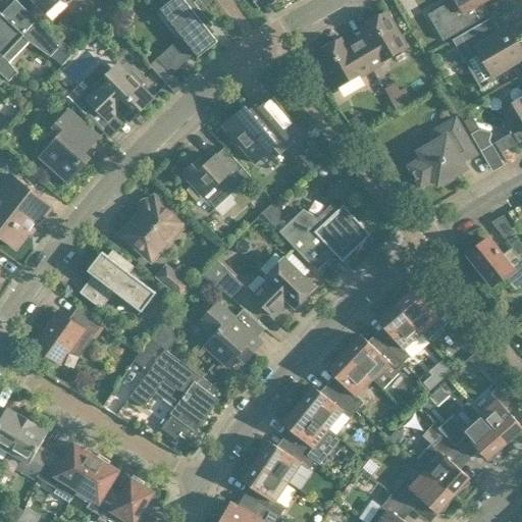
[(0,74),(8,83),(17,72),(9,61),(28,42),(49,58),(50,57),(60,47),(16,0),(15,0),(17,2),(4,16),(0,12),(0,74)]
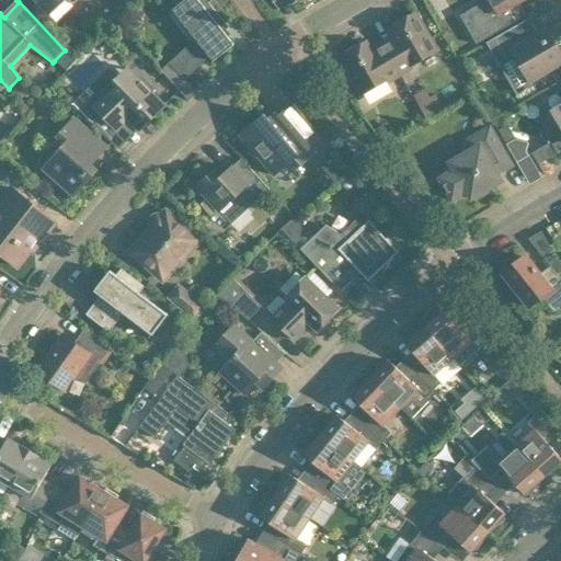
[(34,0),(49,15),(65,0),(69,0),(73,3),(77,0),(34,0)]
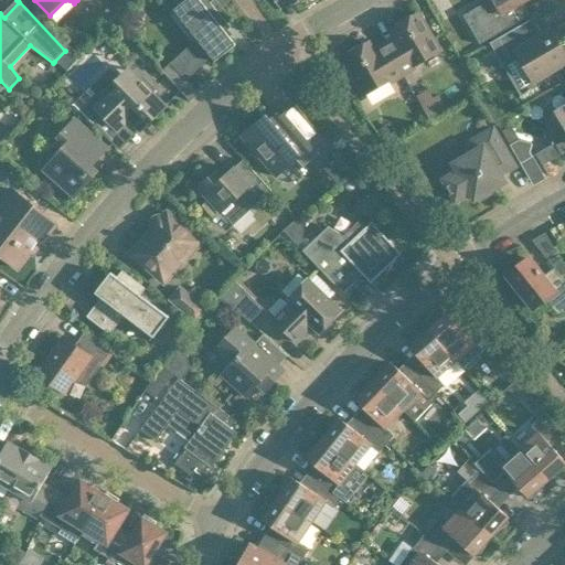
[(174,0),(181,8),(176,12),(215,62),(235,45),(225,32),(231,28),(220,14),(225,11),(216,0),(213,0),(210,2),(208,0),(174,0)]
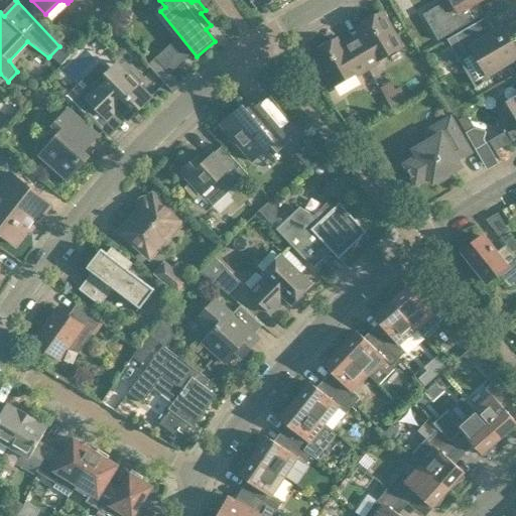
[(449,0),(424,15),(438,40),(475,20),(468,8),(479,2),(482,0),(449,0)]
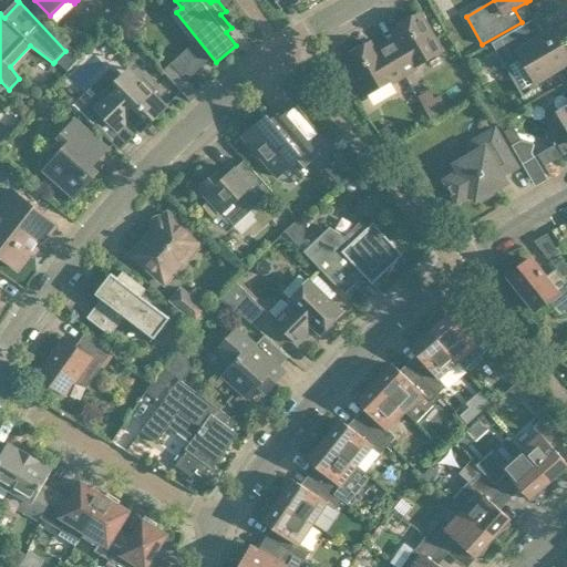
[(387,44),(405,75),(418,69),(416,65),(442,51),(420,13),(414,17),(409,16),(398,21),(398,27),(393,29),(399,38),(387,44)]
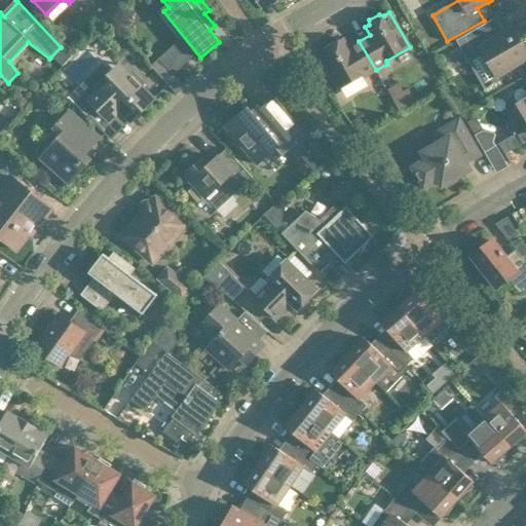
[(515,37),(515,36),(511,30),(505,33),(496,16),(463,36),(476,57),(483,52),(496,77),(525,60),(525,50),(517,36),(515,37)]
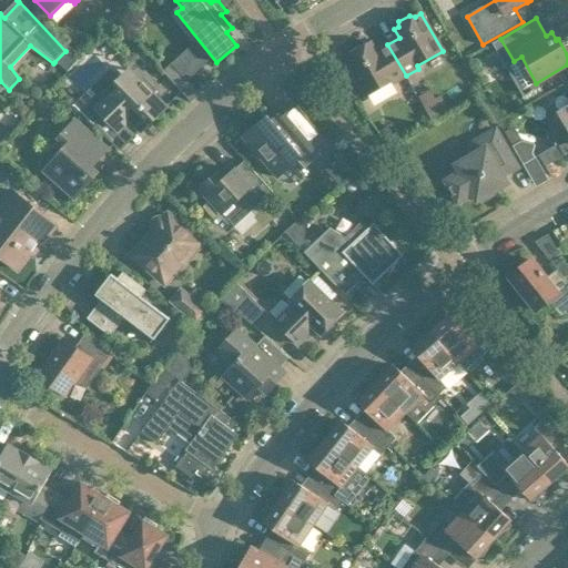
[(406,75),(387,44),(376,52),(371,43),(345,59),(366,95),(392,81),(393,83),(406,75)]
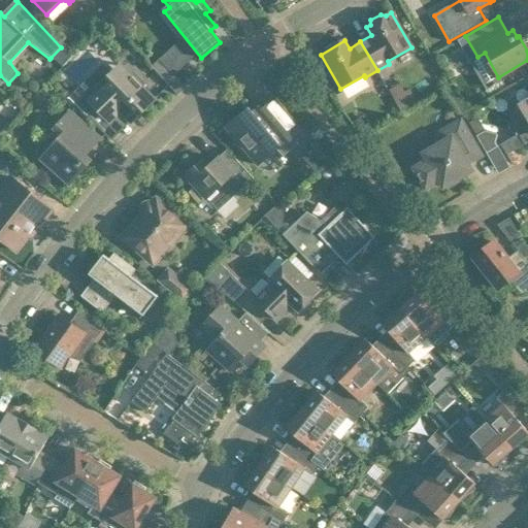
[(159,58),(151,65),(163,78),(170,71),(159,58)]
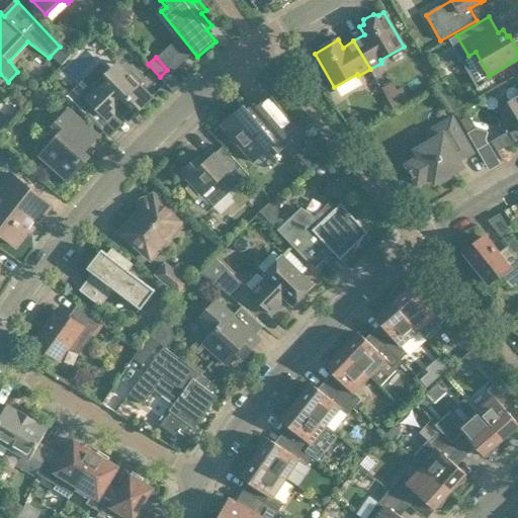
[(87,76),(67,96),(100,130),(118,110),(128,120),(152,98),(142,87),(142,81),(133,72),(126,72),(118,63),(96,85),(87,76)]
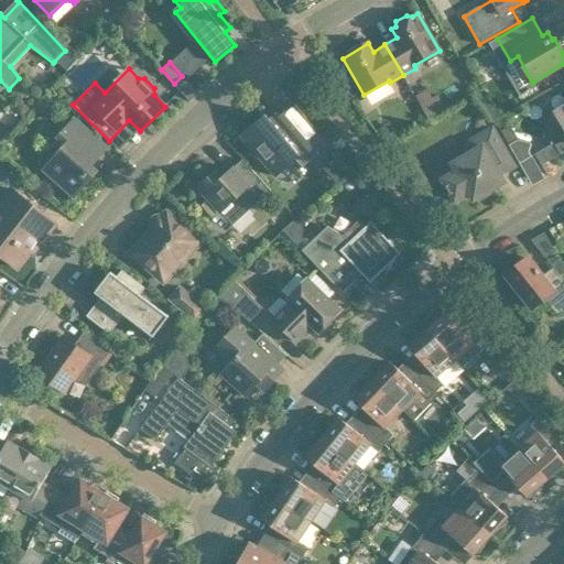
[(266,115),(241,136),(256,152),(275,176),(296,159),(297,161),(303,167),(320,153),(314,147),(323,140),(293,106),(280,117),(277,114),(270,119),(266,115)]
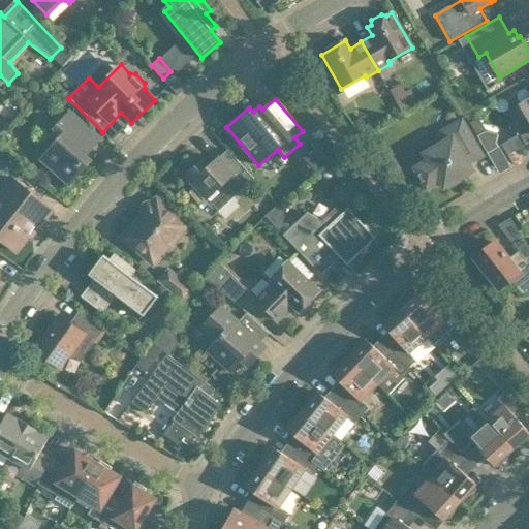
[(528,116),(527,118),(515,125),(520,134),(502,145),(508,155),(528,143),(528,99),(522,104),(528,116)]
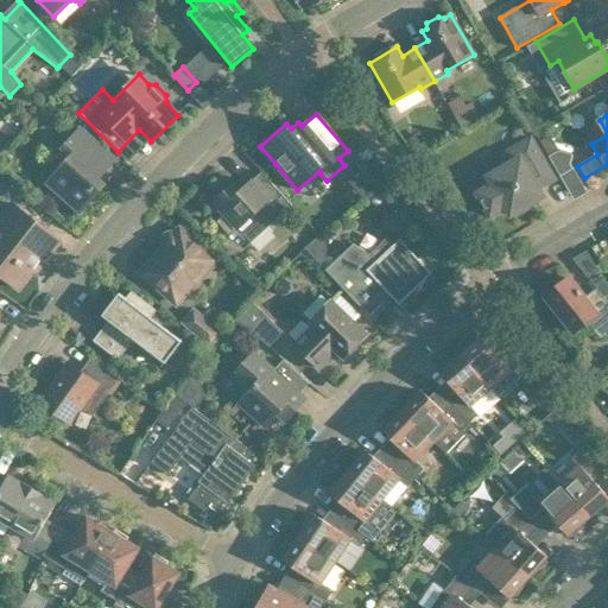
[(115,159),(111,154),(82,128),(63,150),(71,157),(48,184),(80,213),(105,184),(99,178),(115,159)]
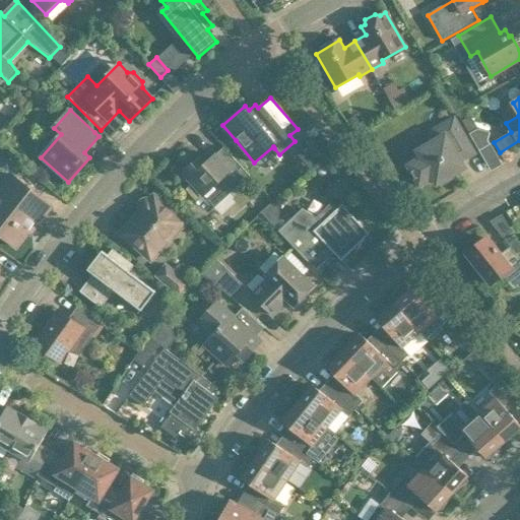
[(437,184),(441,182),(442,186),(454,179),(452,176),(465,168),(462,164),(461,160),(474,153),(454,119),(433,132),(433,138),(435,141),(417,151),(421,158),(408,166),(419,185),(433,178),(437,184)]
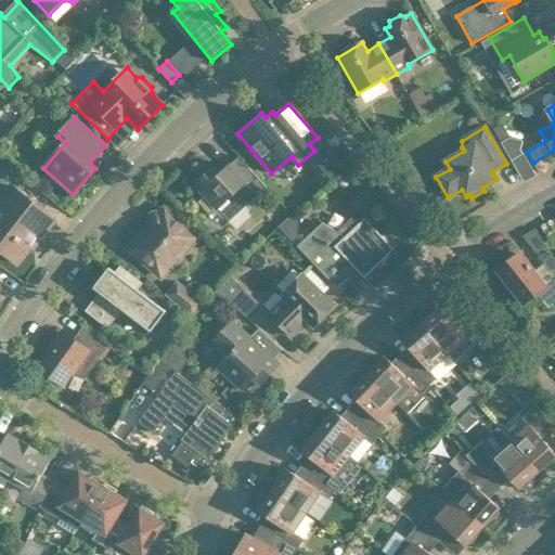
[(512,160),(523,154),(520,150),(523,141),(510,138),(502,143),(512,160)]
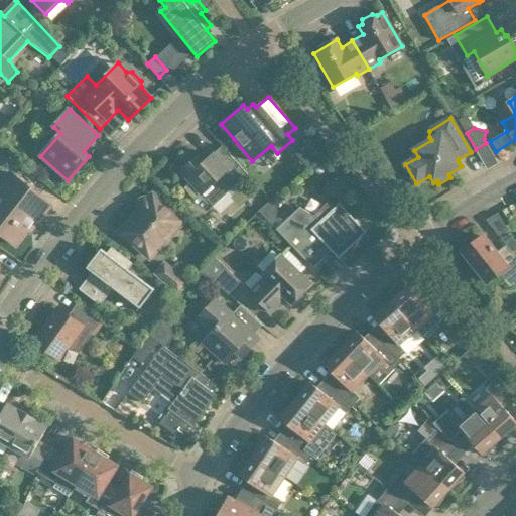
[(296,154),(307,167),(319,157),(308,144),(296,154)]
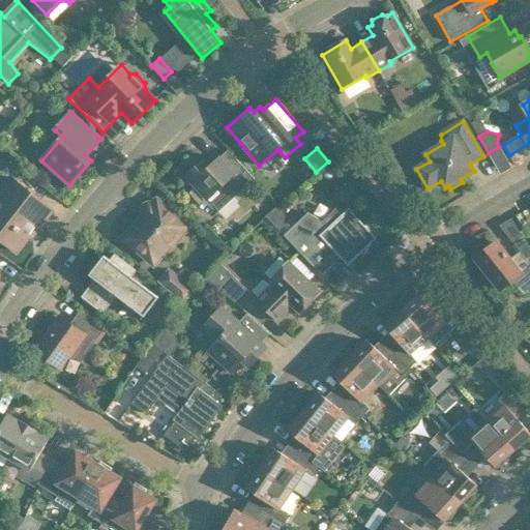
[(189,194),(201,206),(206,201),(215,210),(231,197),(233,199),(236,197),(255,179),(252,175),(237,159),(228,168),(219,158),(208,169),(201,162),(186,176),(197,186),(189,194)]
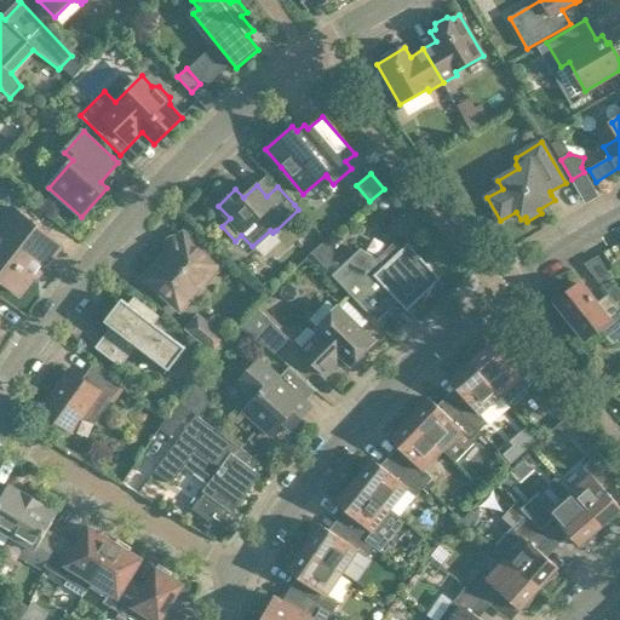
[(0,223),(0,280),(19,296),(39,270),(42,273),(62,246),(12,207),(0,223)]
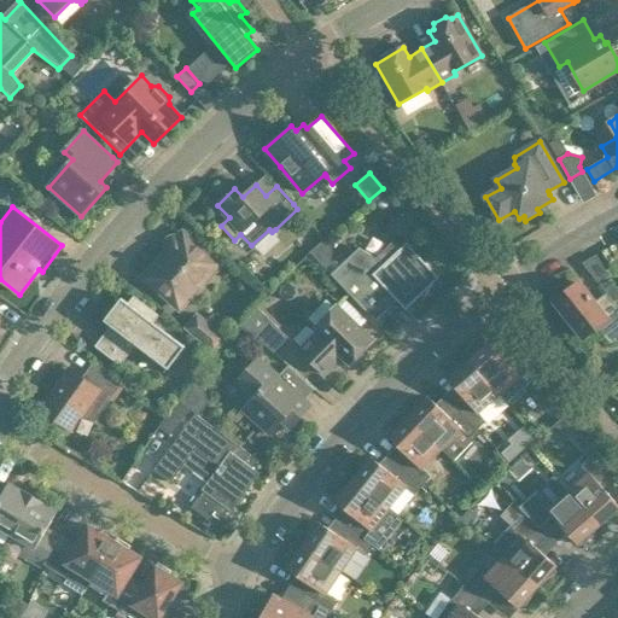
[(158,266),(156,264),(145,278),(181,307),(202,280),(197,277),(213,257),(184,234),(180,238),(175,237),(169,238),(164,242),(163,248),(164,254),(163,255),(165,257),(158,266)]
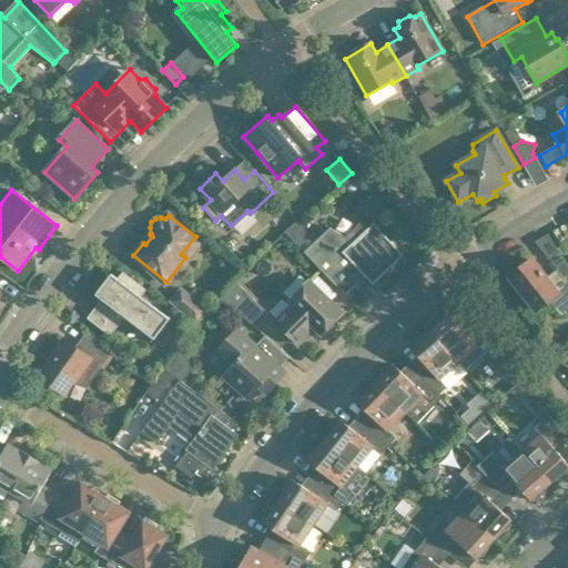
[(305,253),(345,295),(365,276),(373,285),(385,273),(388,275),(397,262),(404,255),(402,253),(404,250),(391,242),(374,223),(369,227),(364,224),(353,242),(330,227),(305,253)]
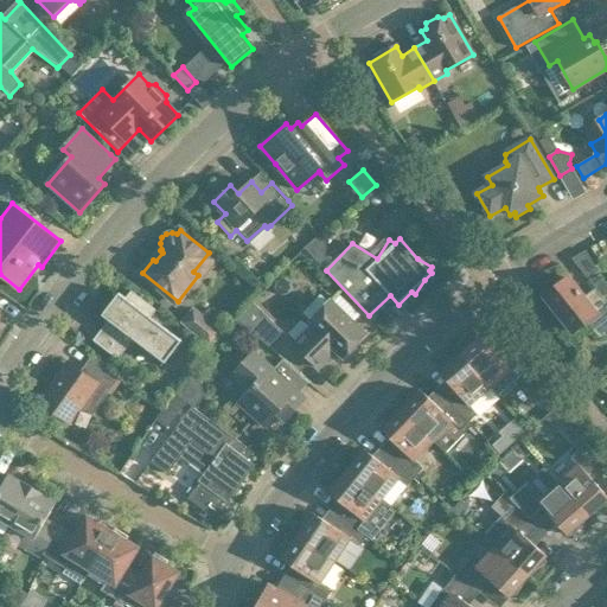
[(551,288),(549,293),(544,296),(573,332),(587,321),(599,337),(606,330),(606,302),(600,293),(588,302),(568,278),(563,281),(558,282),(555,285),(551,288)]
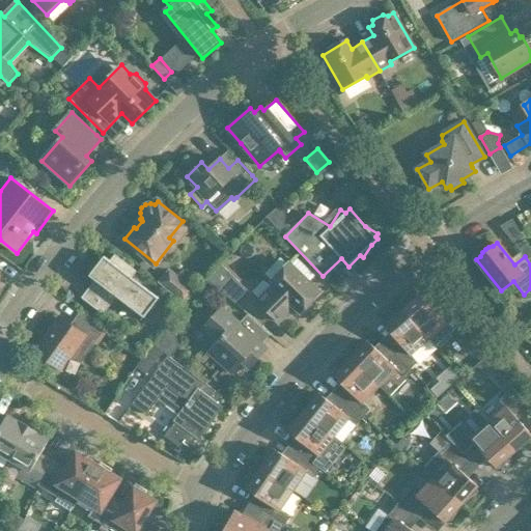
[(115,254),(110,261),(105,256),(89,276),(95,280),(82,298),(104,314),(117,297),(144,316),(159,298),(132,278),(137,271),(115,254)]
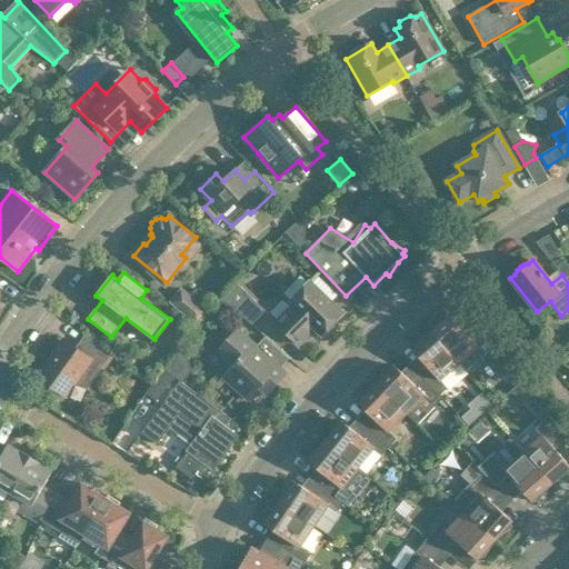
[(343,313),(328,298),(311,281),(289,303),(292,307),(277,322),(283,330),(299,346),(310,335),(307,332),(312,327),(322,336),(343,313)]
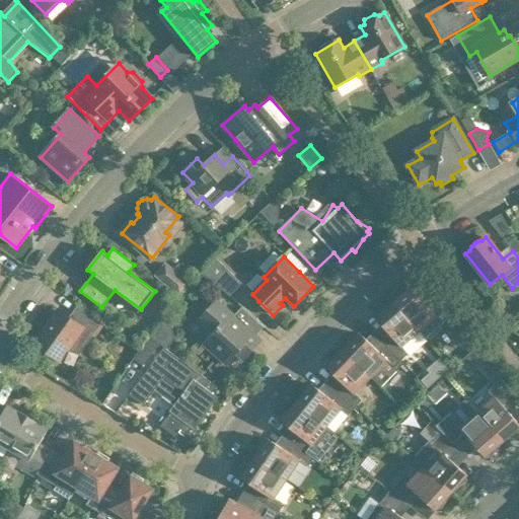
[(216,257),(203,272),(230,296),(243,284),(216,257)]
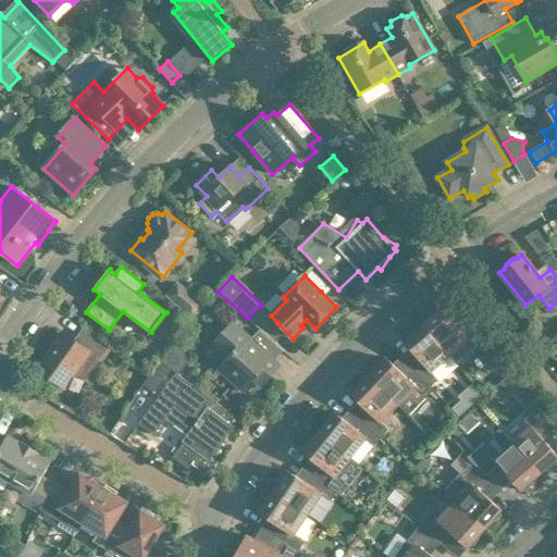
[(194,318),(206,305),(178,282),(168,296),(194,318)]
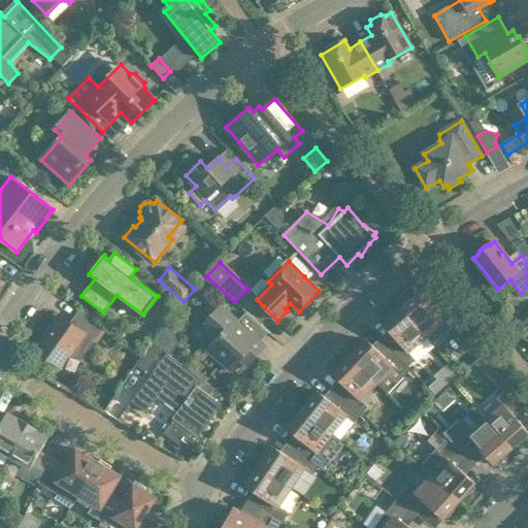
[(458,323),(458,322),(444,305),(436,312),(423,296),(419,292),(417,294),(414,291),(402,306),(401,307),(427,337),(433,345),(451,330),(458,323)]
